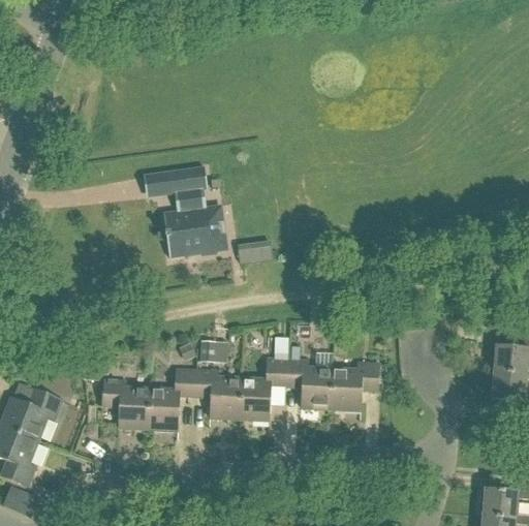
[(163,214),(169,258),(201,253),(201,256),(217,254),(216,250),(210,208),(201,209),(198,190),(208,189),(205,167),(166,173),(169,194),(178,193),(181,212),(163,214)]
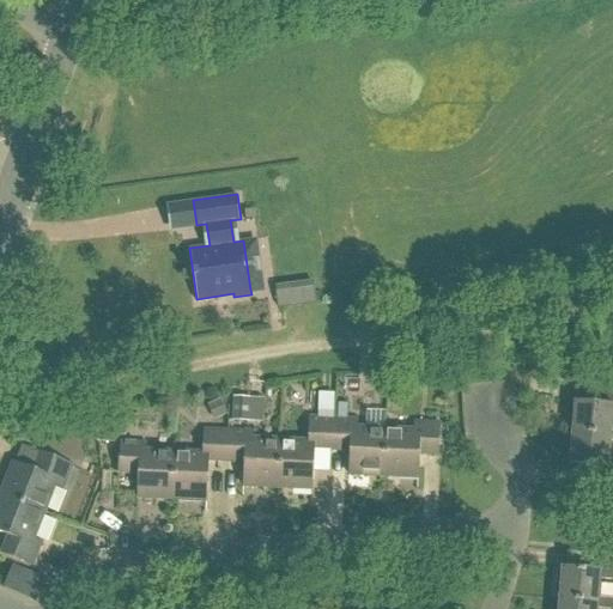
[(314,282),(274,287),(277,304),(316,299),(314,282)]
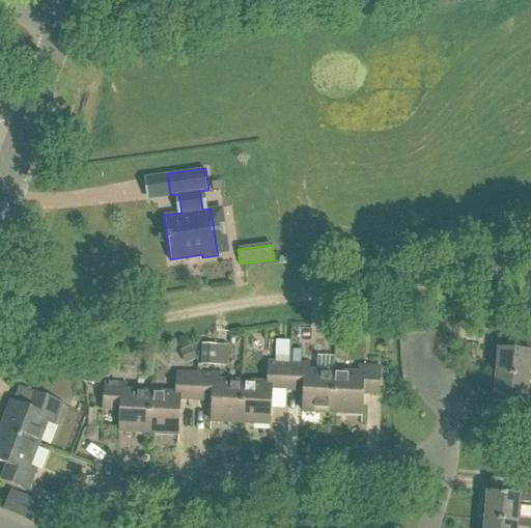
[(495,373),(530,377),(530,370),(529,371),(530,352),(530,351),(530,333),(500,331),(499,348),(498,348),(495,373)]
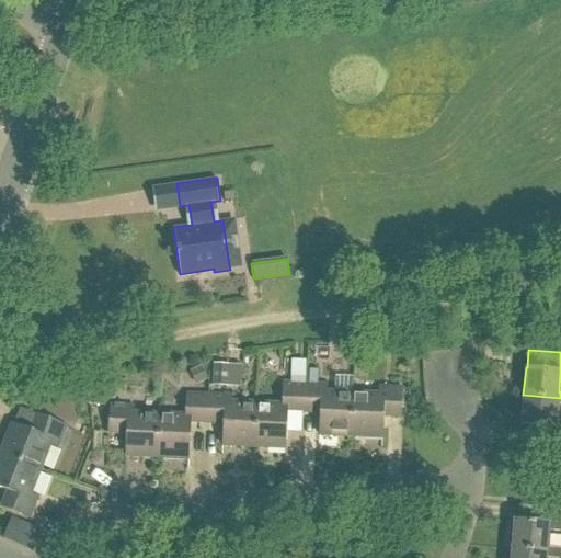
[(214,362),(213,385),(227,385),(228,363),(214,362)]
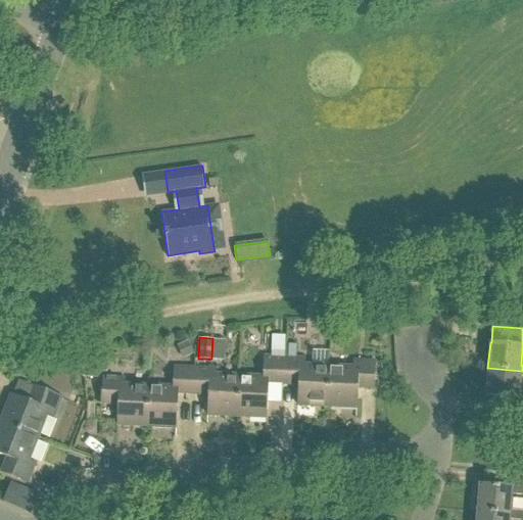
[(175,346),(180,359),(191,353),(186,341),(175,346)]
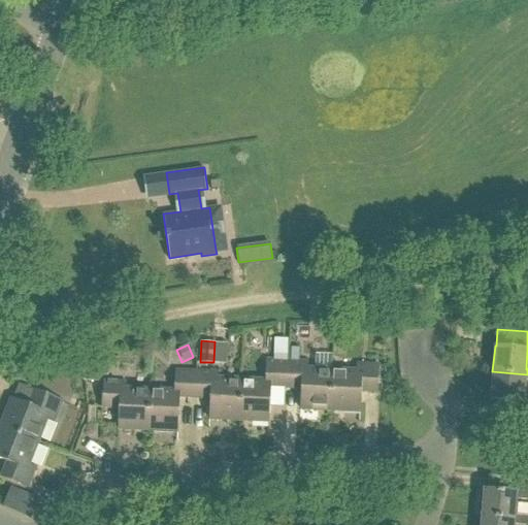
[(240,380),(238,418),(268,420),(270,387),(285,387),(287,360),(265,359),(264,381),(240,380)]
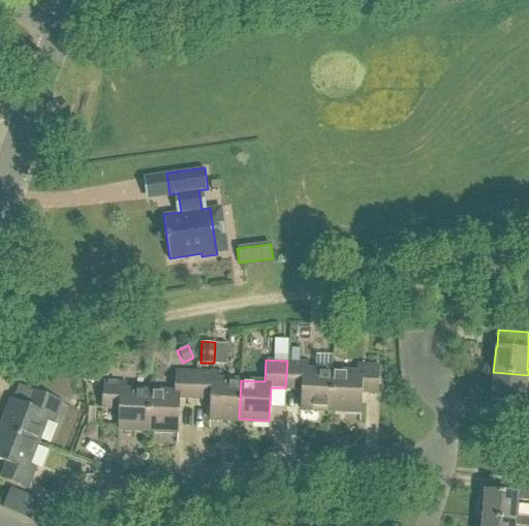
[(86,361),(85,378),(96,379),(97,362),(86,361)]
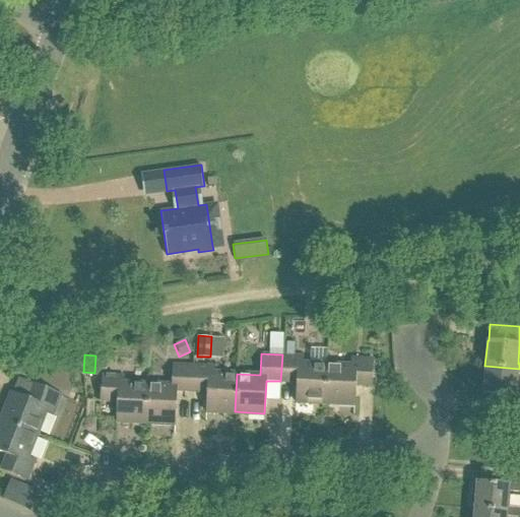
[(282,354),(280,381),(296,382),(295,400),(324,402),(326,365),(303,364),(303,356),(282,354)]
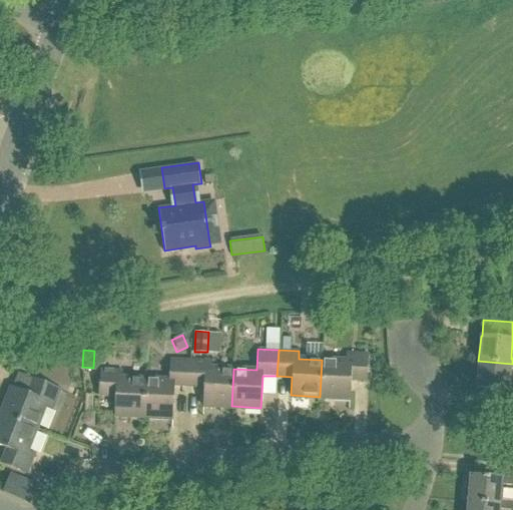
[(322,360),(320,397),(349,398),(350,380),(366,381),(368,354),(346,353),(346,361),(322,360)]
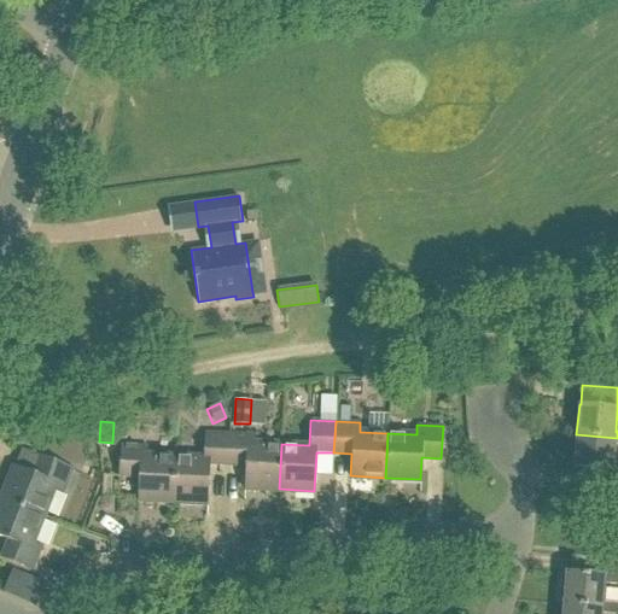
[(173,501),(208,502),(210,463),(227,465),(228,432),(204,431),(203,457),(175,456),(173,501)]
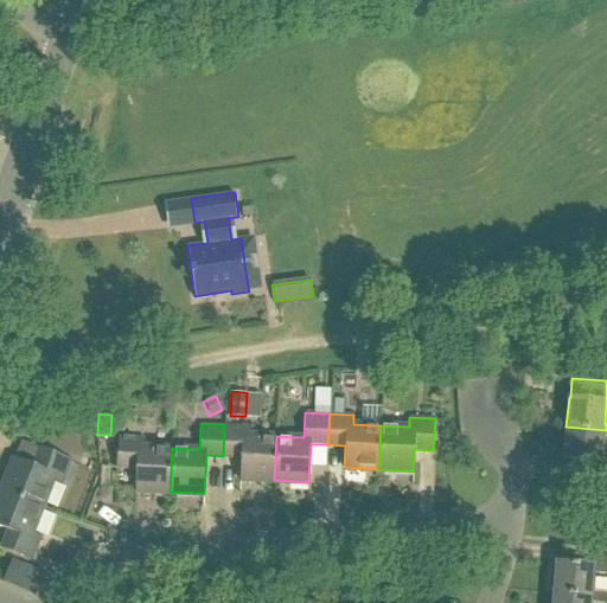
[(224,424),(223,456),(241,456),(240,479),(274,480),(276,436),(248,435),(249,425),(224,424)]
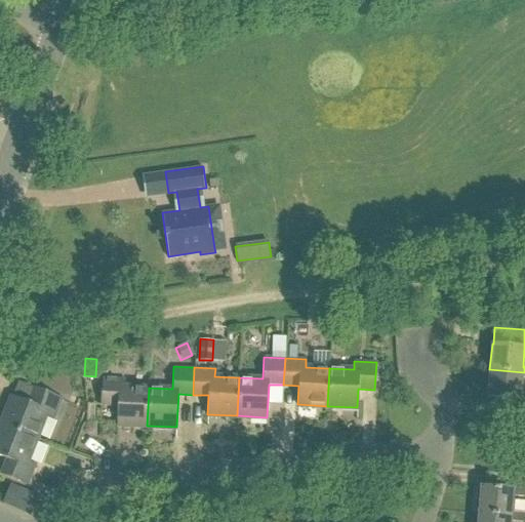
[(524,372),(489,369),(487,396),(512,398),(511,413),(524,414),(524,392),(521,392),(522,376),(524,375),(524,372)]
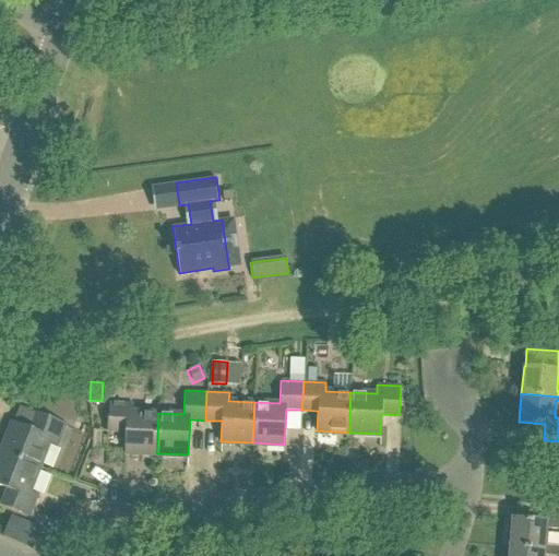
[(125,451),(156,453),(158,413),(132,411),(132,402),(109,401),(107,430),(125,432),(125,451)]
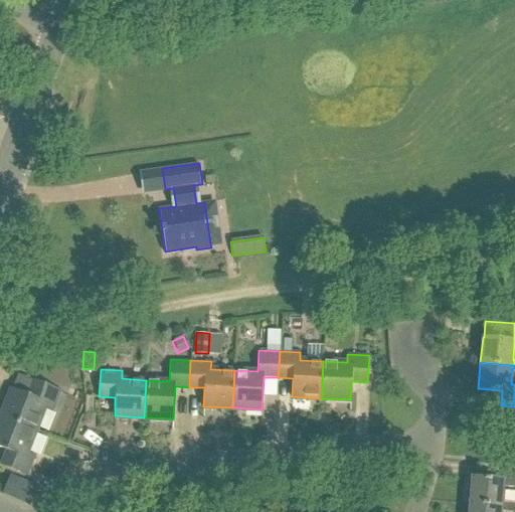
[(1,414),(35,429),(44,407),(51,409),(59,389),(35,379),(29,394),(12,388),(1,414)]
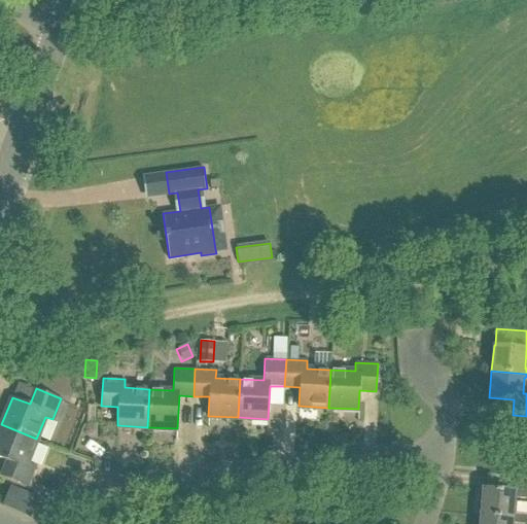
[(1,475),(27,485),(35,463),(28,460),(36,439),(1,424),(0,427),(0,456),(7,459),(1,475)]
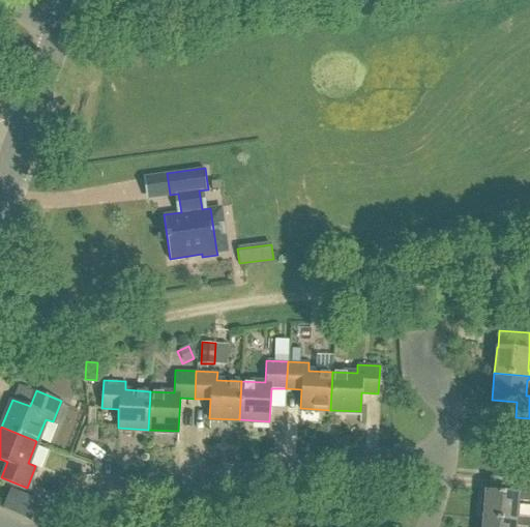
[(486,491),(483,517),(529,520),(529,517),(517,516),(518,499),(529,500),(529,477),(511,476),(510,493),(486,491)]
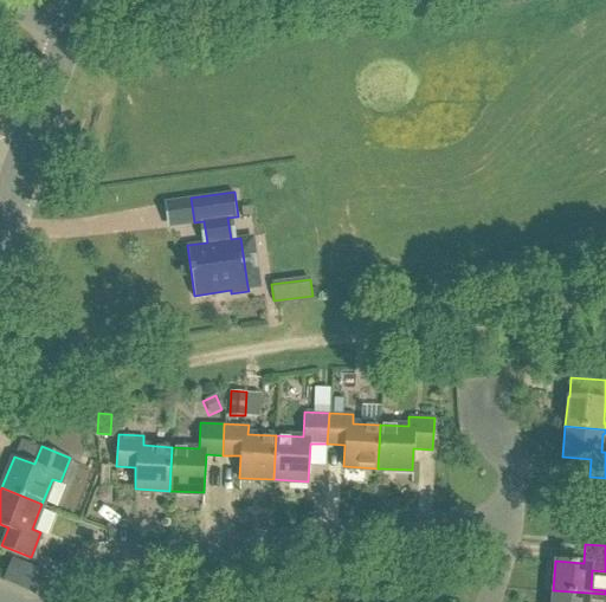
[(6,576),(5,577),(31,589),(36,588),(38,583),(43,570),(13,558),(6,576)]
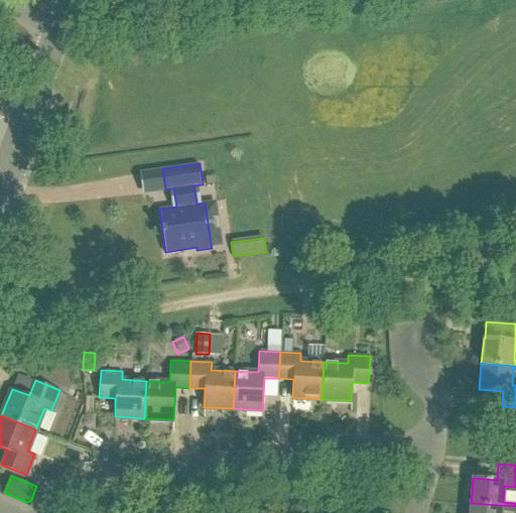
[(502,512),(502,511),(515,512),(515,506),(471,503),(469,512),(502,512)]
